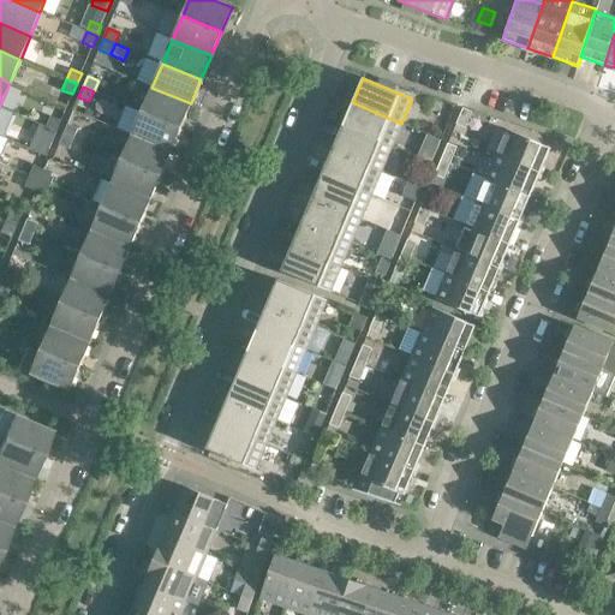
[(191,103),(151,88),(142,111),(180,127),(191,103)]
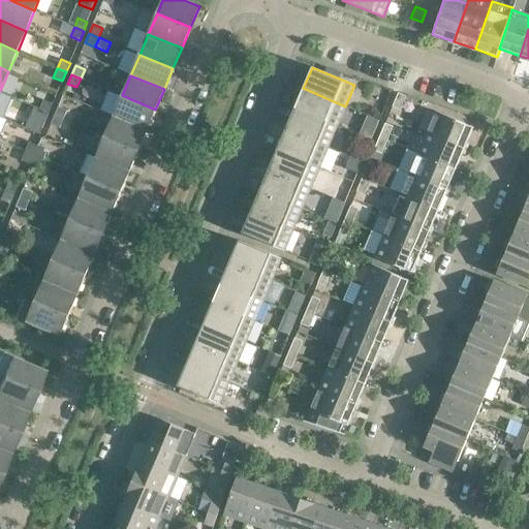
[(345,106),(303,88),(294,109),(337,127),(345,106)]
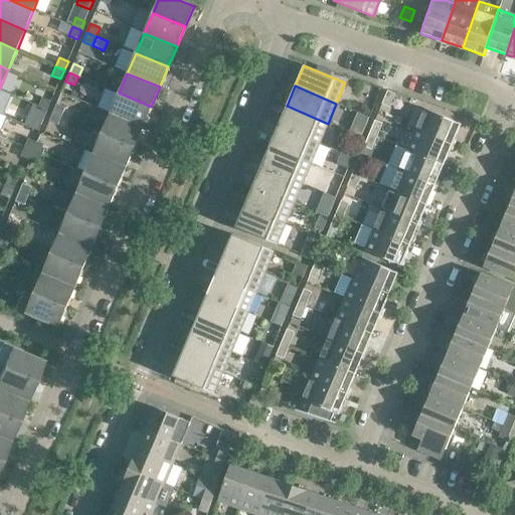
[(395,94),(387,91),(382,104),(389,107),(395,94)]
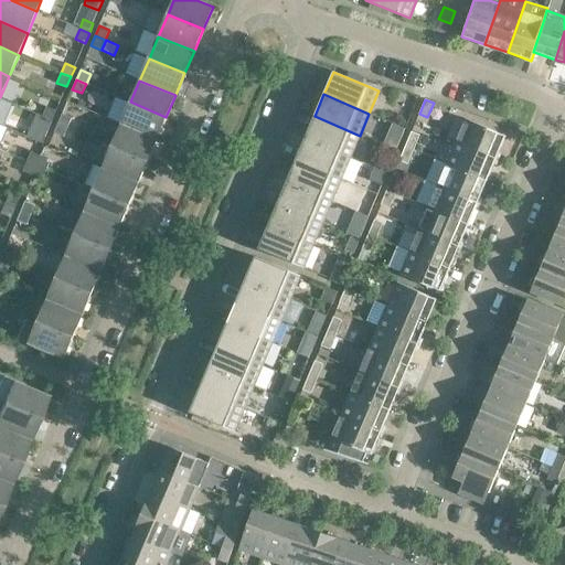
[(78,100),(77,105),(87,109),(88,105),(78,100)]
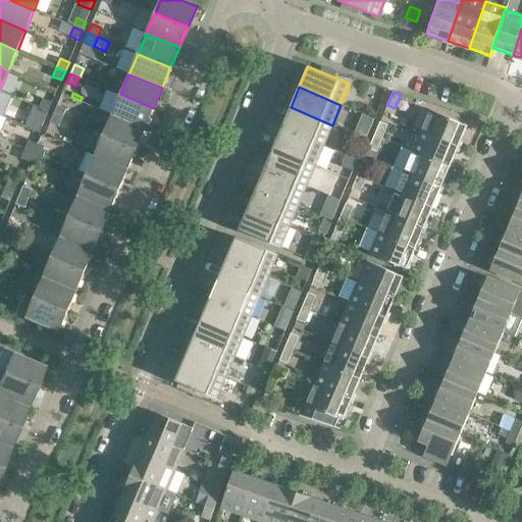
[(153,108),(120,94),(112,114),(145,128),(153,108)]
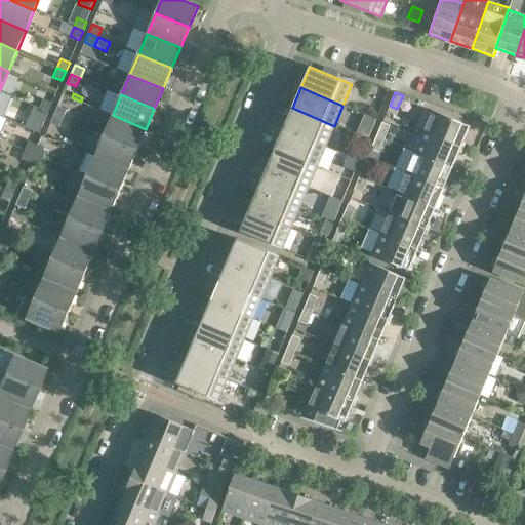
[(43,99),(39,109),(48,112),(52,103),(43,99)]
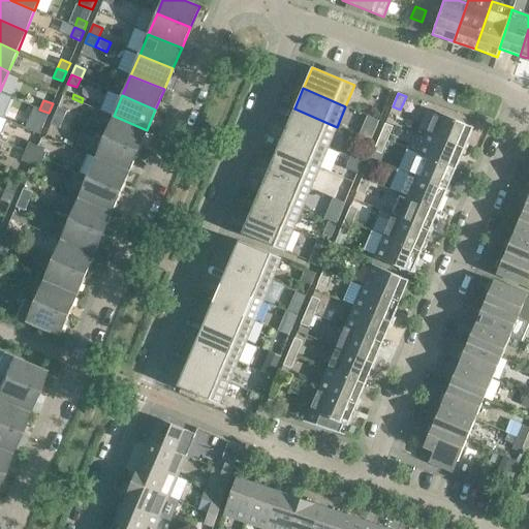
[(67,111),(58,106),(54,116),(63,119),(67,111)]
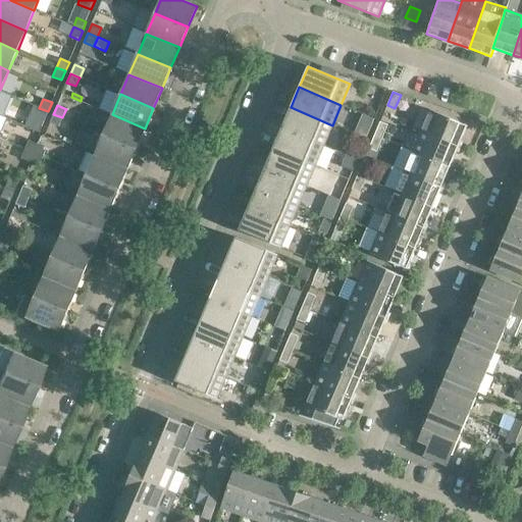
[(332,125),(291,107),(281,127),(323,145),(332,125)]
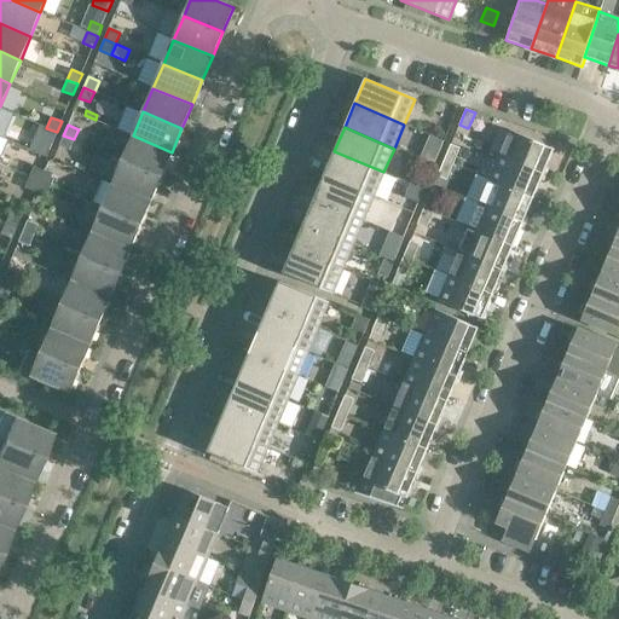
[(57,132),(46,128),(41,138),(52,143),(57,132)]
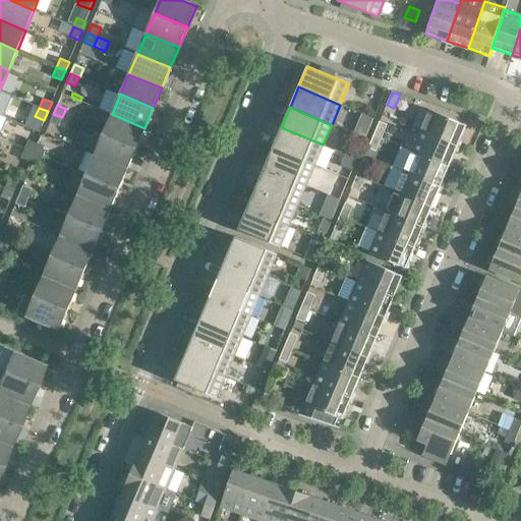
[(429,110),(420,130),(458,147),(466,125),(429,110)]
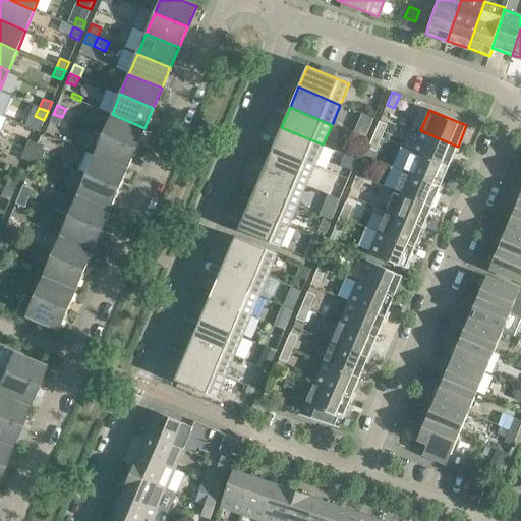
[(62,117),(53,114),(50,122),(59,126),(62,117)]
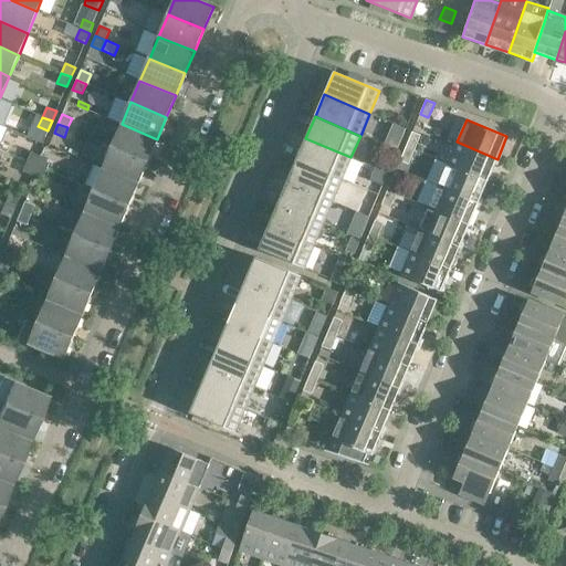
[(157,139),(122,124),(112,146),(148,161),(157,139)]
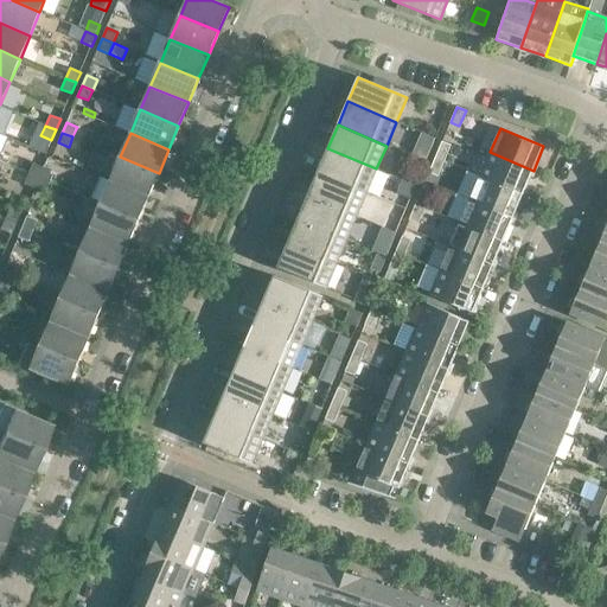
[(421,133),(419,140),(432,146),(435,139),(421,133)]
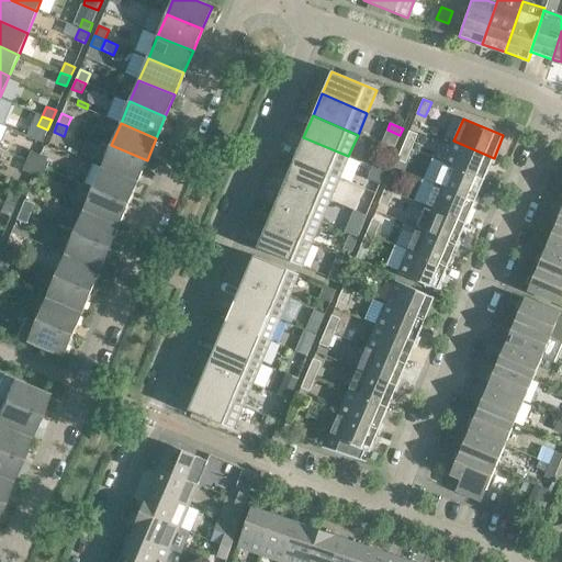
[(417,134),(409,131),(403,145),(412,149),(417,134)]
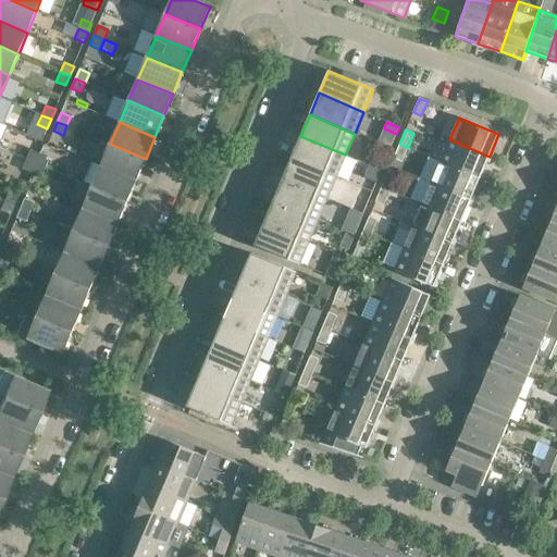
[(345,155),(300,136),(292,158),(336,176),(345,155)]
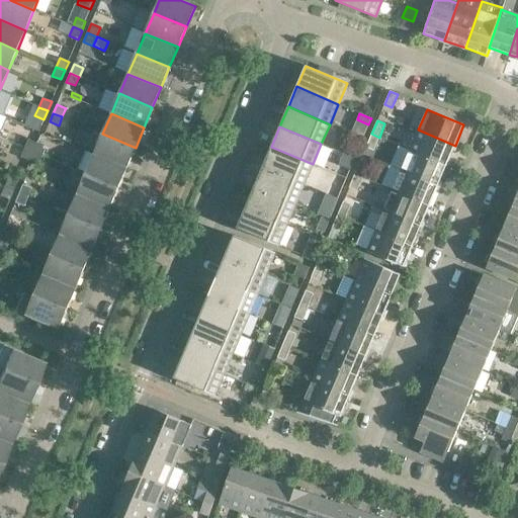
[(455,146),(418,130),(410,150),(446,166),(455,146)]
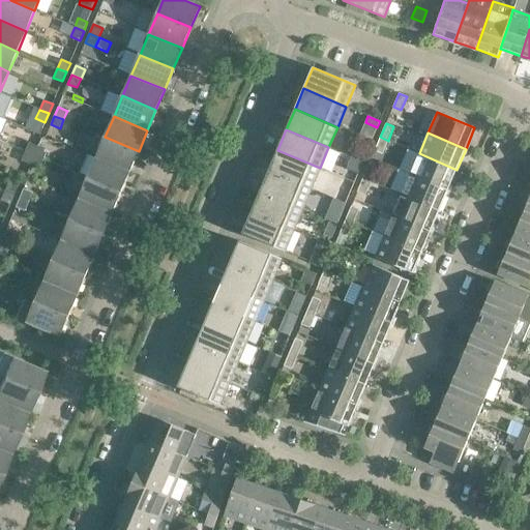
[(139,151),(105,137),(96,157),(129,172),(139,151)]
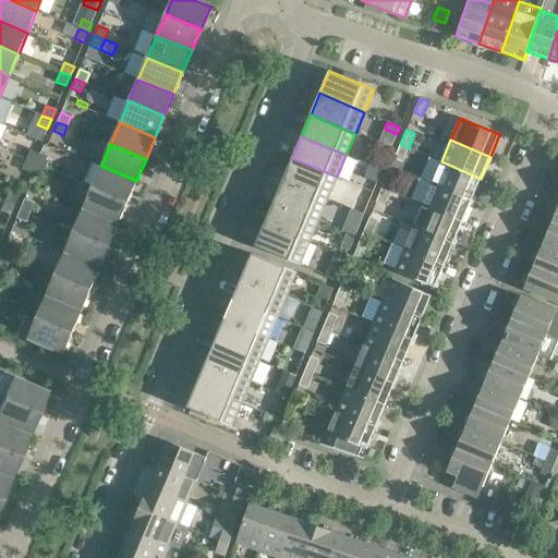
[(409,148),(400,144),(395,159),(402,162),(409,148)]
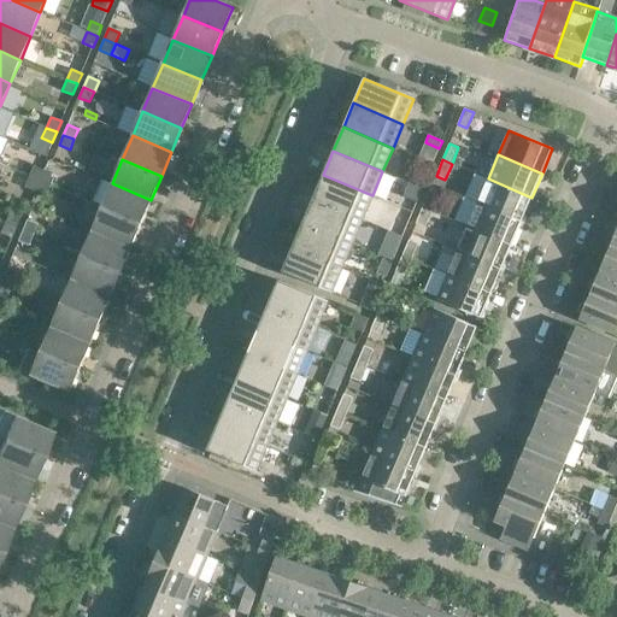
[(34,166),(29,177),(40,181),(45,170),(34,166)]
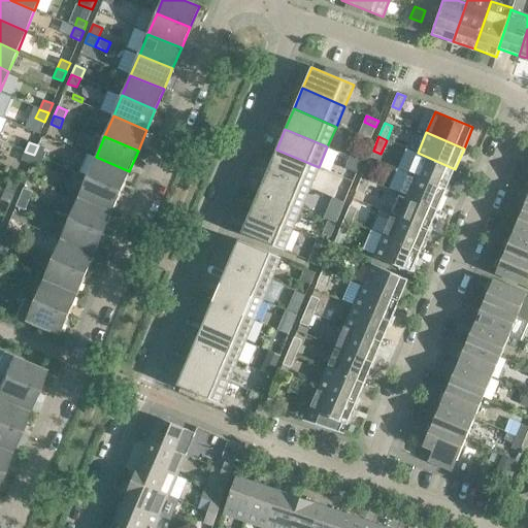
[(46,150),(38,145),(34,155),(43,159),(46,150)]
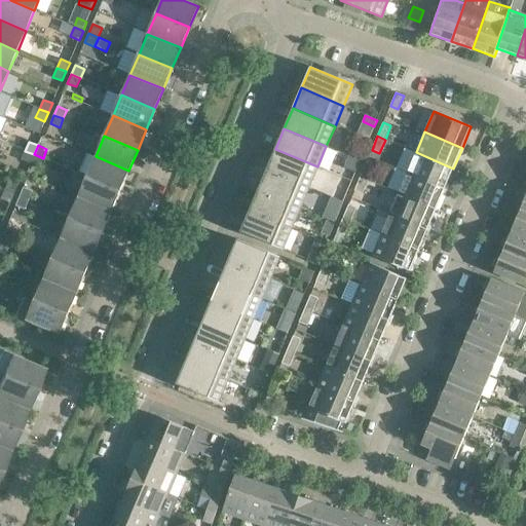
[(317,166),(275,149),(267,170),(309,187),(317,166)]
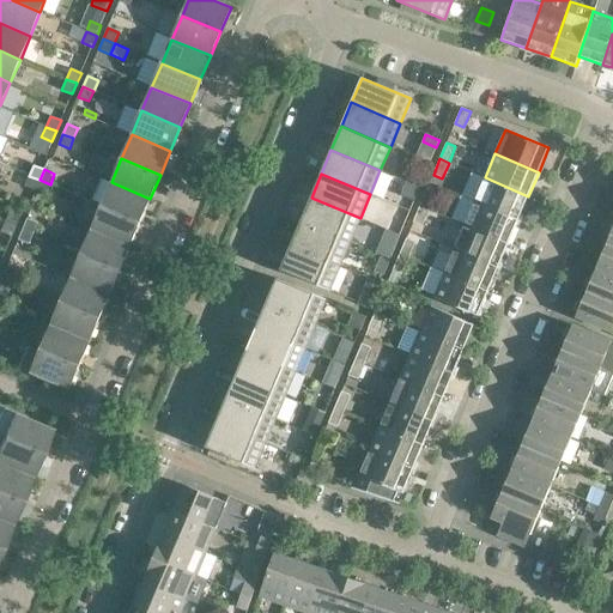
[(40,180),(29,176),(24,186),(35,190),(40,180)]
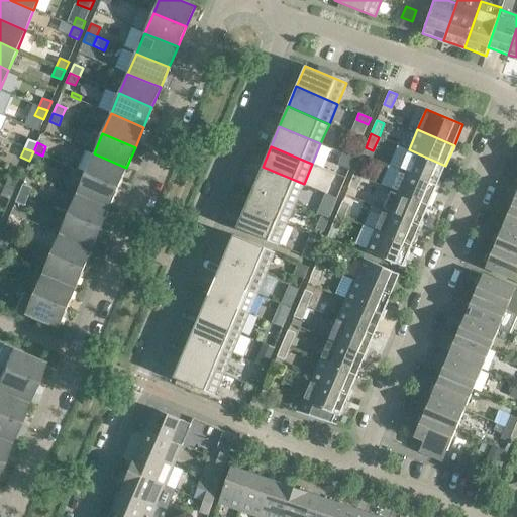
[(445,166),(409,149),(400,170),(437,186),(445,166)]
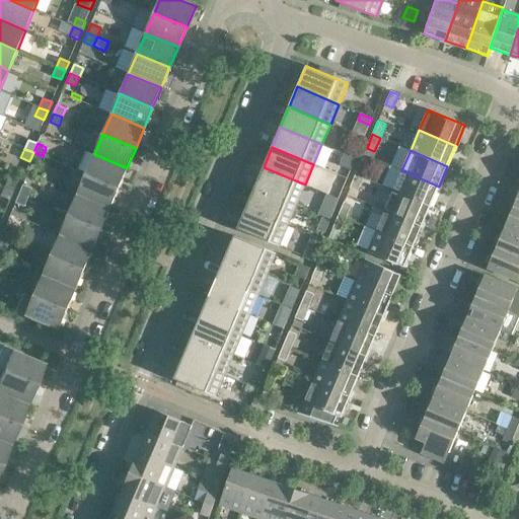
[(43,156),(33,152),(29,161),(39,165),(43,156)]
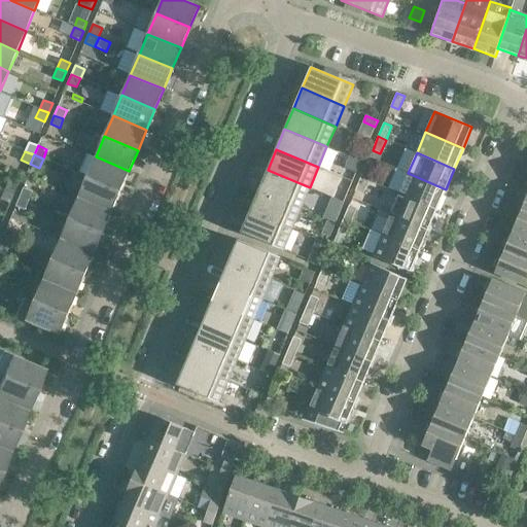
[(129,171),(96,156),(88,177),(120,191),(129,171)]
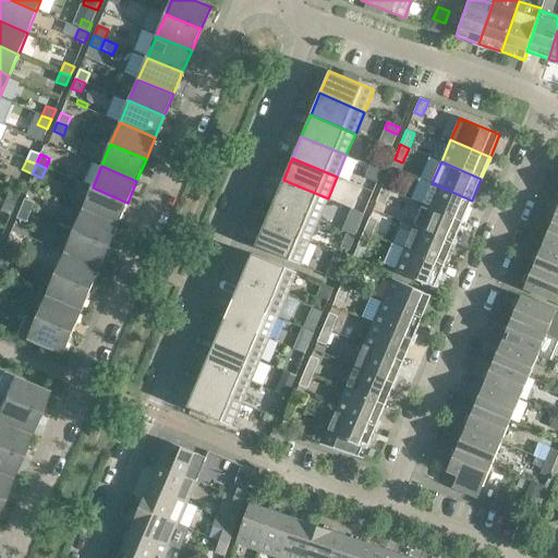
[(377,182),(381,170),(370,166),(365,178),(377,182)]
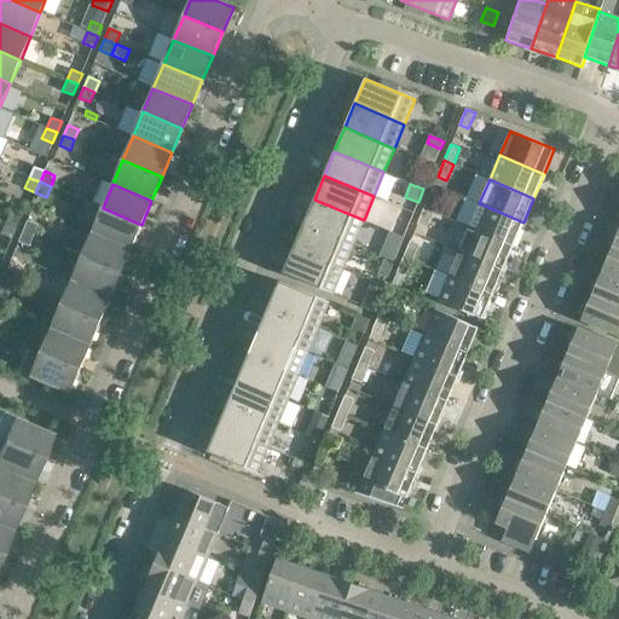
[(440,196),(431,192),(423,208),(433,212),(434,212),(438,201),(440,196)]
